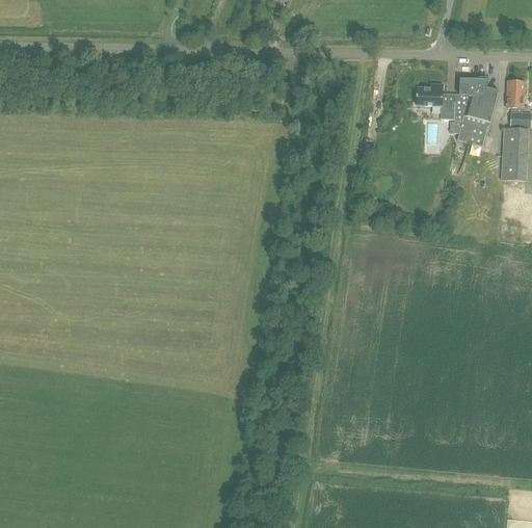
[(472,88),(461,134),(474,137),(474,136),(485,138),(498,81),(486,78),(487,73),(461,67),(457,85),(472,88)]
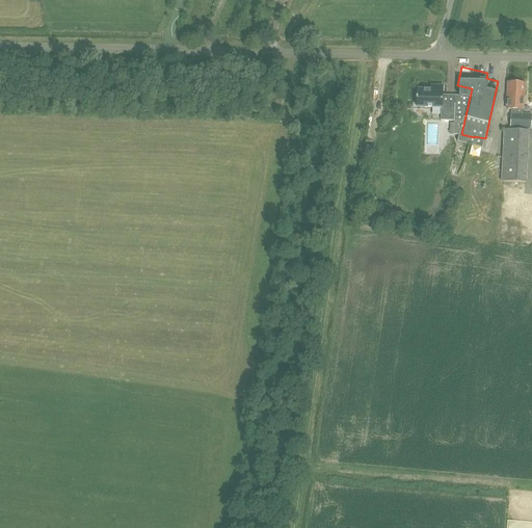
[(524,106),(525,79),(508,79),(507,105),(511,106),(510,124),(531,125),(531,111),(523,110),(523,106),(524,106)]
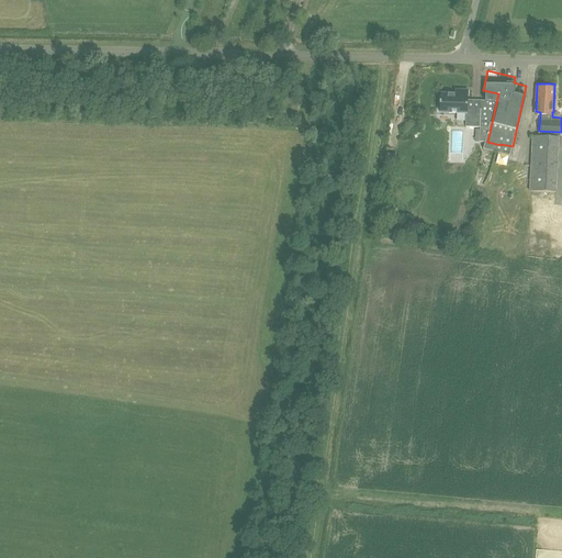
[(465,124),(480,124),(481,107),(468,107),(468,87),(456,87),(456,90),(441,90),(440,110),(467,111),(465,124)]
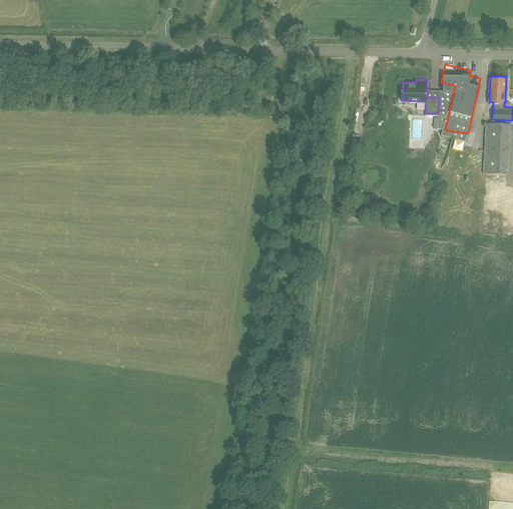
[(443,144),(452,145),(454,133),(445,131),(443,144)]
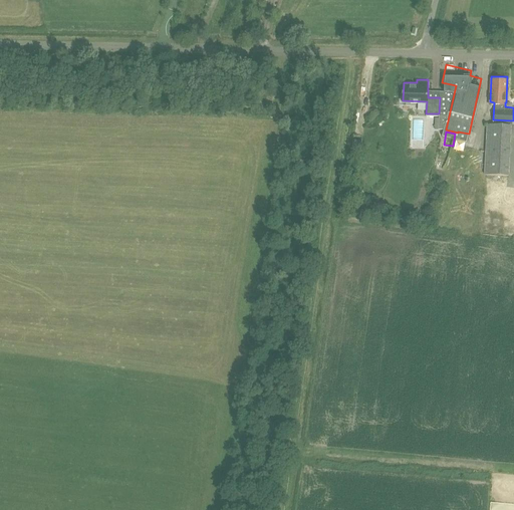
[(466,141),(460,187),(471,189),(473,176),(479,177),(482,156),(481,156),(483,143),(466,141)]
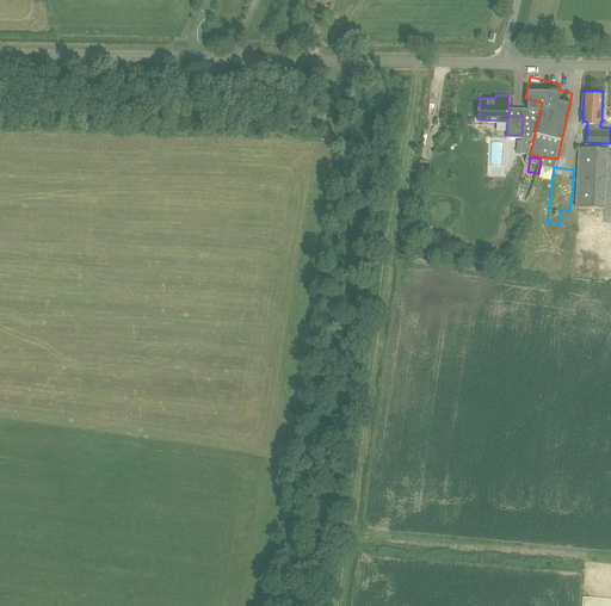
[(600,201),(610,202),(610,178),(603,177),(600,201)]
